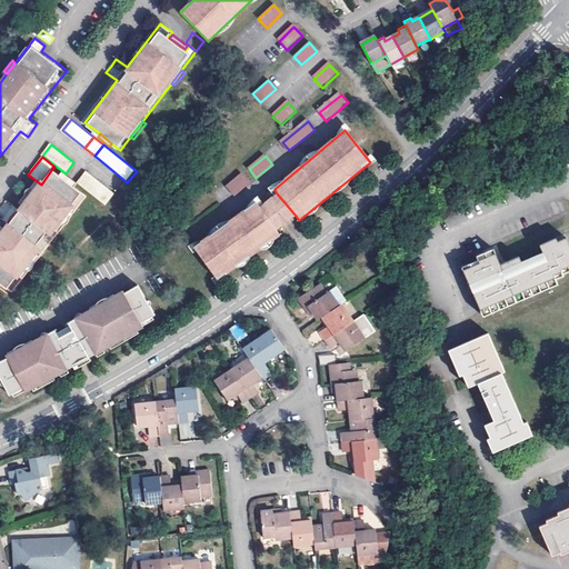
[(5,230),(0,236),(0,285),(3,288),(12,295),(87,198),(75,189),(60,177),(51,170),(41,185),(23,206),(20,211),(7,201),(2,208),(0,210),(0,218),(9,225),(5,230)]
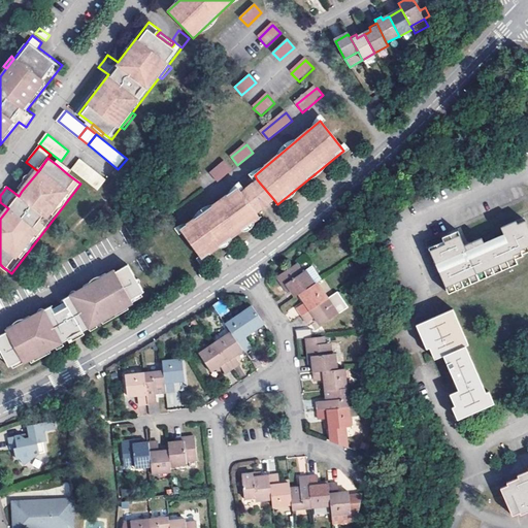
[(97,191),(105,182),(79,160),(72,170),(97,191)]
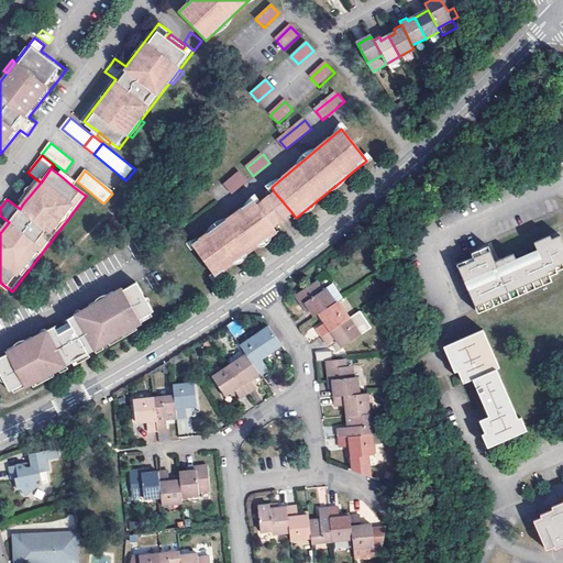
[(63,172),(59,175),(74,187),(77,183),(63,172)]
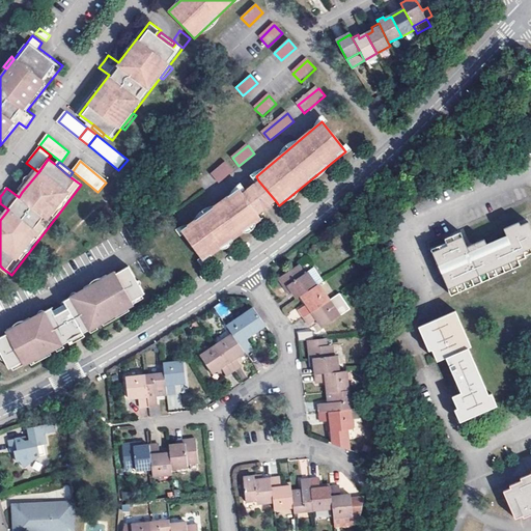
[(226,163),(213,174),(219,182),(232,171),(226,163)]
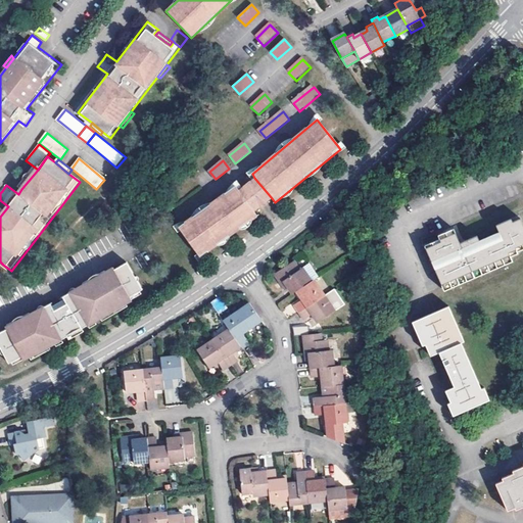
[(34,167),(17,187),(21,189),(38,170),(34,167)]
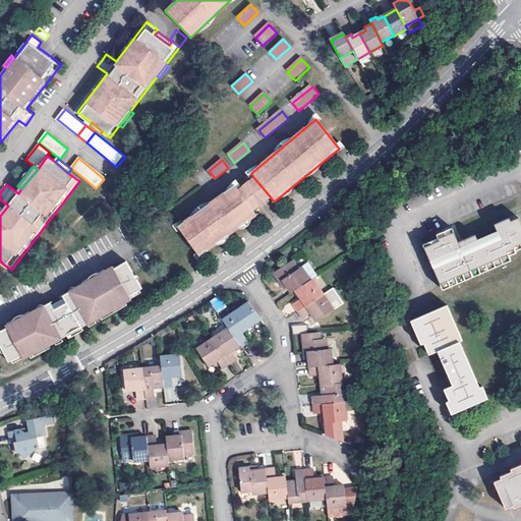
[(253,177),(238,188),(253,211),(271,197),(253,177)]
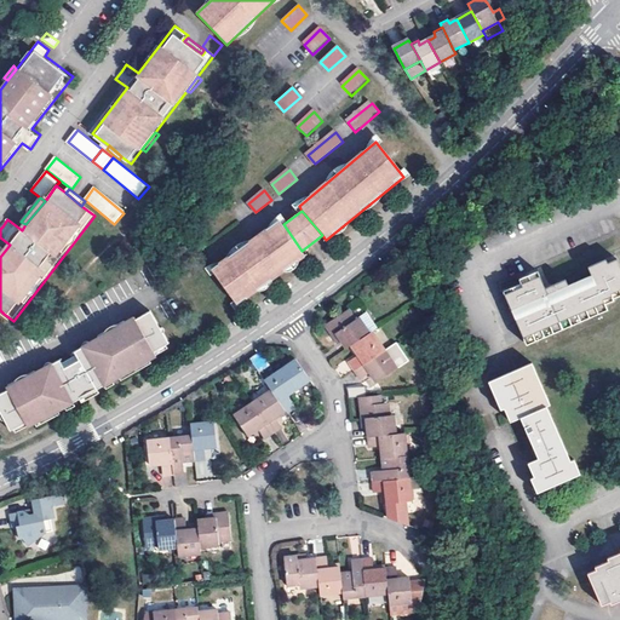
[(305,256),(302,251),(283,224),(280,220),(212,270),(236,305),(305,256)]
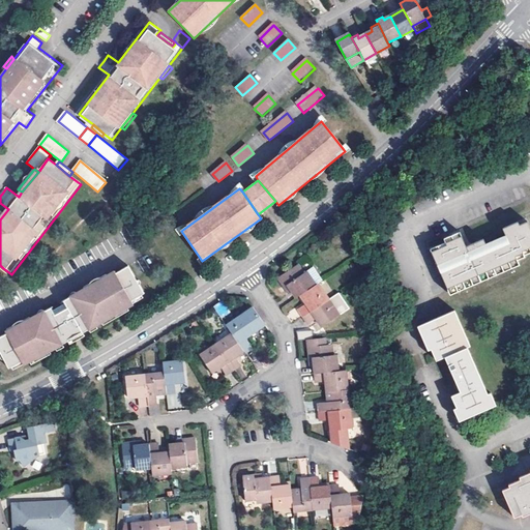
[(449,290),(519,261),(516,256),(523,253),(523,252),(529,247),(529,227),(527,222),(520,225),(519,222),(503,229),(505,235),(486,243),(483,239),(471,244),(466,246),(461,236),(445,243),(446,245),(433,252),(449,290)]
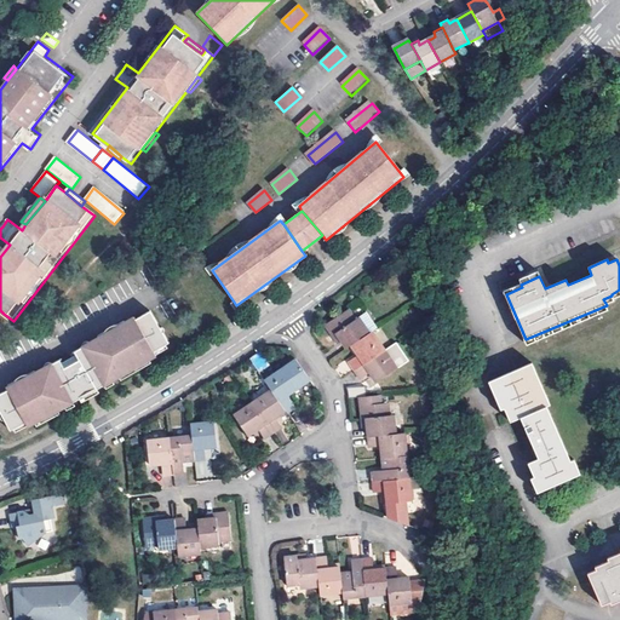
[(174,299),(155,310),(162,322),(182,311),(174,299)]
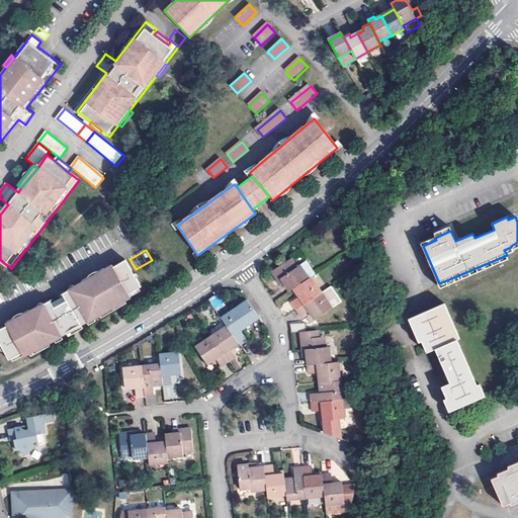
[(507,255),(439,283),(441,287),(508,259),(507,255)]
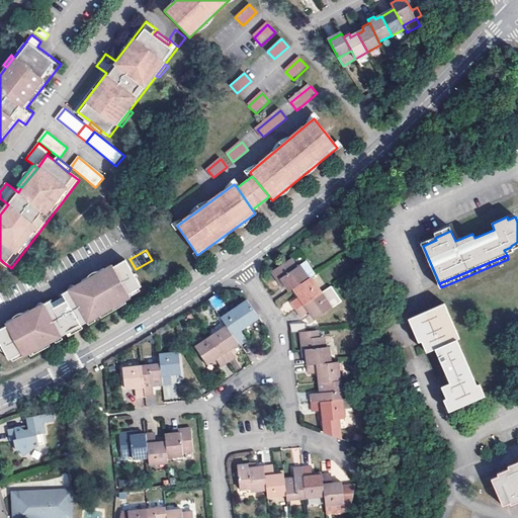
[(293,288),(309,279),(299,267),(297,269),(290,259),(272,271),(278,280),(280,278),(282,281),(285,286),(289,291),(293,288)]
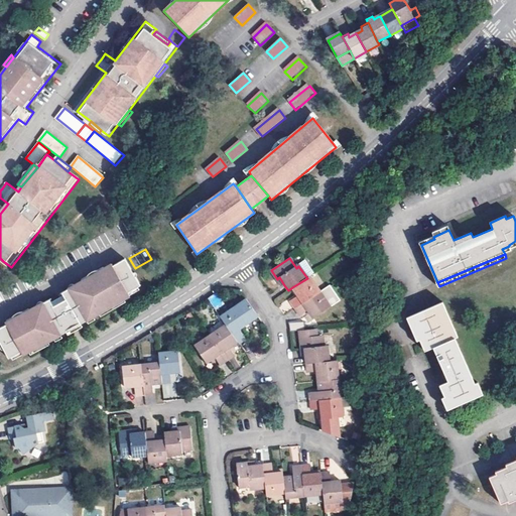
[(0,328),(0,340),(9,358),(11,357),(21,352),(23,355),(29,351),(48,341),(53,339),(60,335),(67,332),(66,330),(80,323),(81,324),(87,320),(94,316),(99,313),(121,300),(130,296),(128,292),(137,287),(140,285),(126,260),(114,266),(113,264),(63,292),(66,295),(53,301),(51,298),(7,321),(8,324),(0,328)]
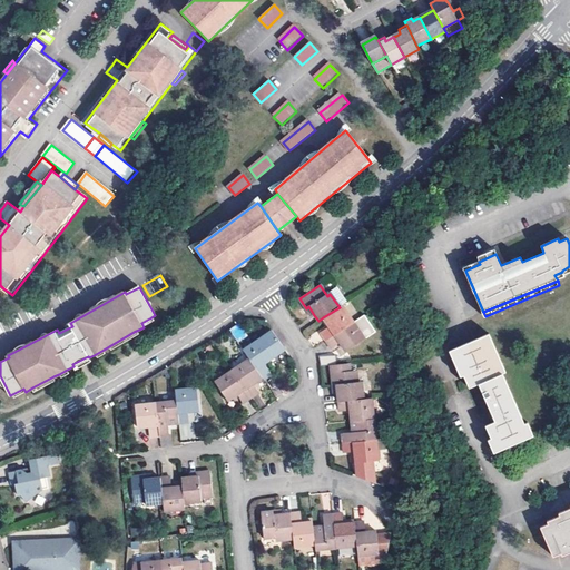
[(336,288),(330,294),(340,307),(342,305),(346,303),(336,288)]
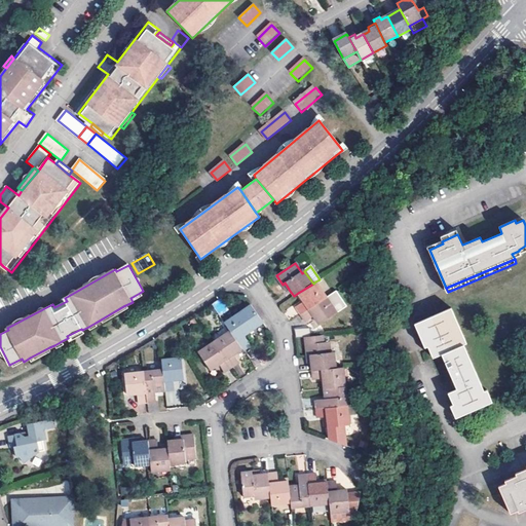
[(313,284),(298,293),(302,300),(304,302),(296,307),(301,314),(326,298),(315,282),(313,284)]
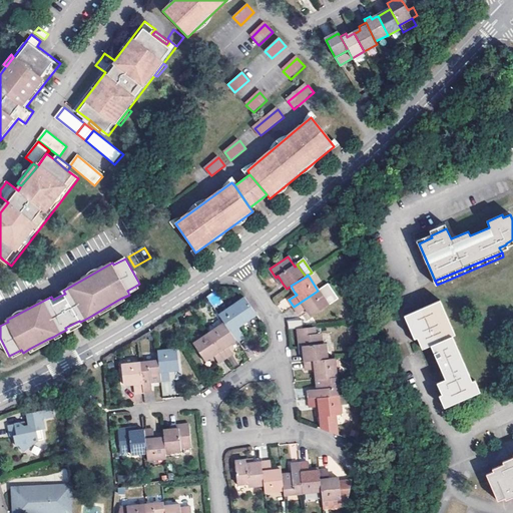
[(138,290),(136,286),(127,291),(129,295),(138,290)]
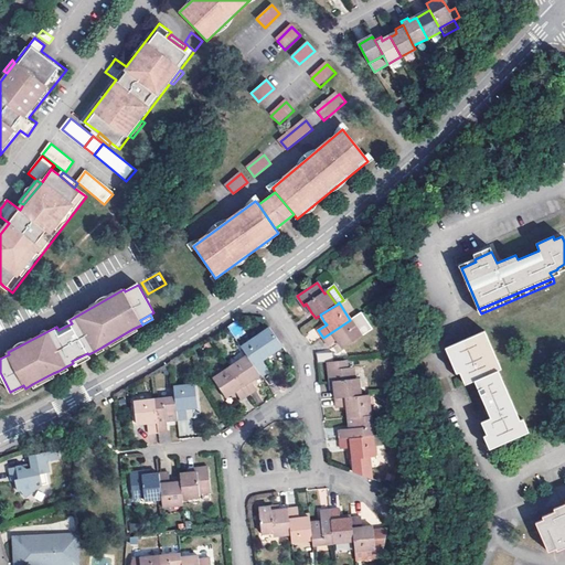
[(361,337),(350,320),(323,338),(329,345),(338,340),(343,349),(361,337)]
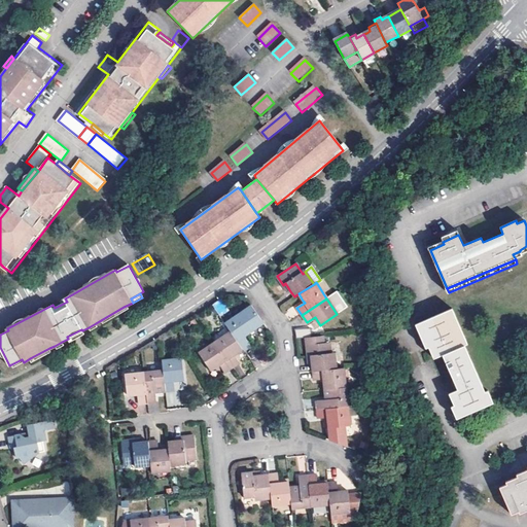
[(218,316),(227,312),(222,300),(213,304),(218,316)]
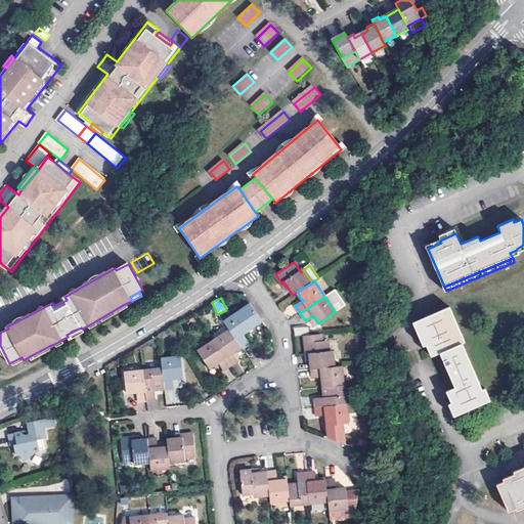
[(229,331),(242,347),(249,342),(244,335),(262,321),(251,304),(224,322),(229,331)]
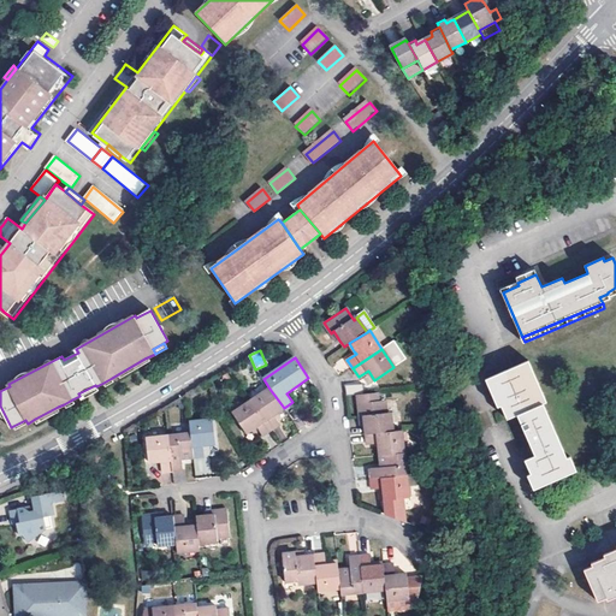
[(147,363),(144,359),(118,374),(120,378),(147,363)]
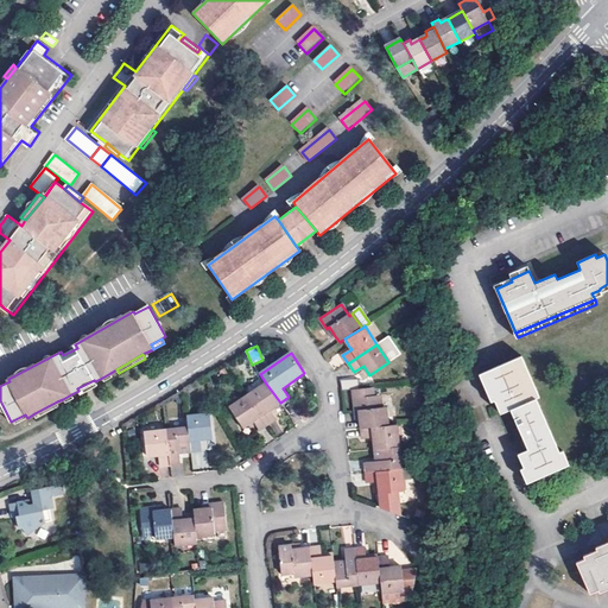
[(540,398),(523,356),(481,377),(493,404),(496,403),(501,413),(511,410),(526,443),(529,450),(519,454),(525,468),(521,469),(527,483),(570,466),(564,451),(561,454),(537,399),(540,398)]
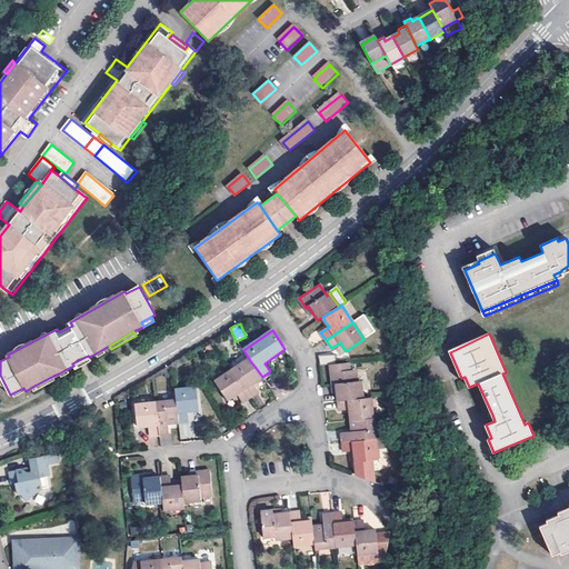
[(335,362),(335,355),(318,356),(319,363),(335,362)]
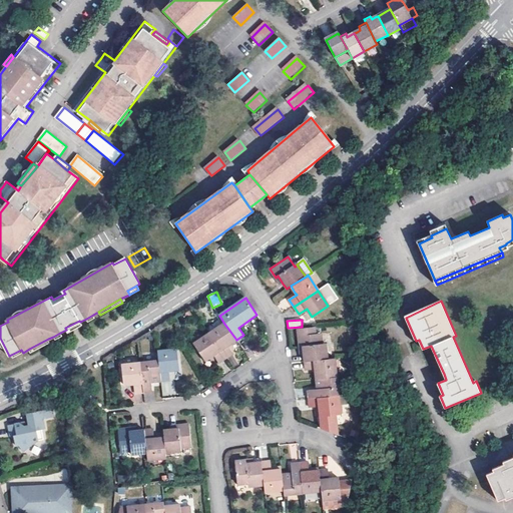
[(81,325),(80,322),(79,321),(65,328),(66,330),(68,333),(75,329),(81,325)]
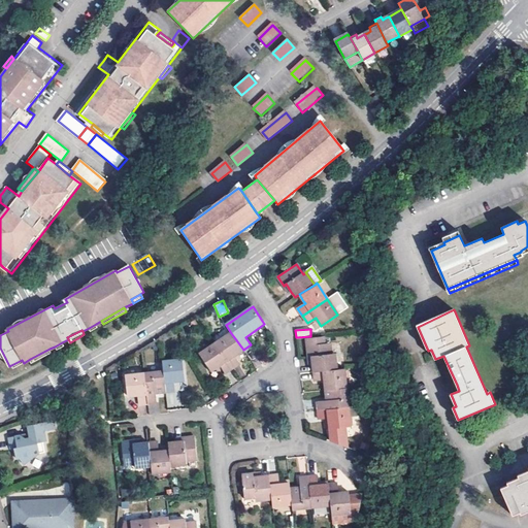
[(231,333),(216,343),(233,369),(240,364),(234,356),(243,350),(231,333)]
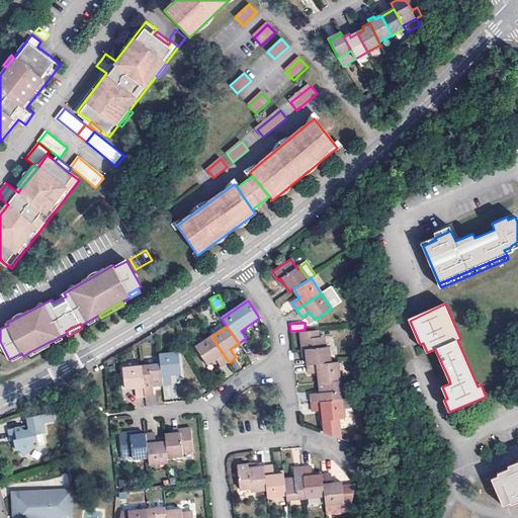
[(301,339),(303,350),(307,350),(307,353),(308,358),(308,365),(330,363),(329,347),(326,347),(324,337),(318,337),(318,330),(300,332),(301,339)]
